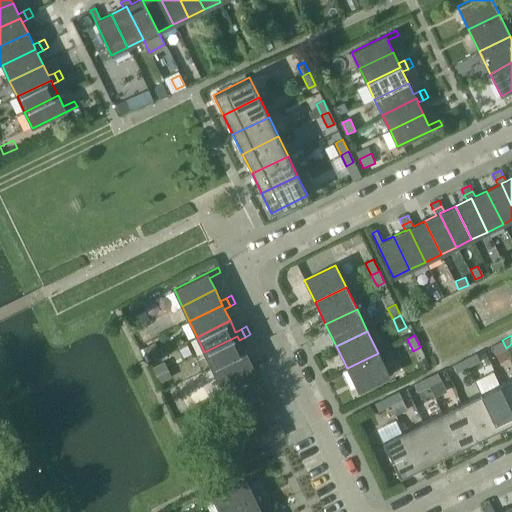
[(237,336),(204,352),(212,368),(245,351),(239,340),(237,336)]
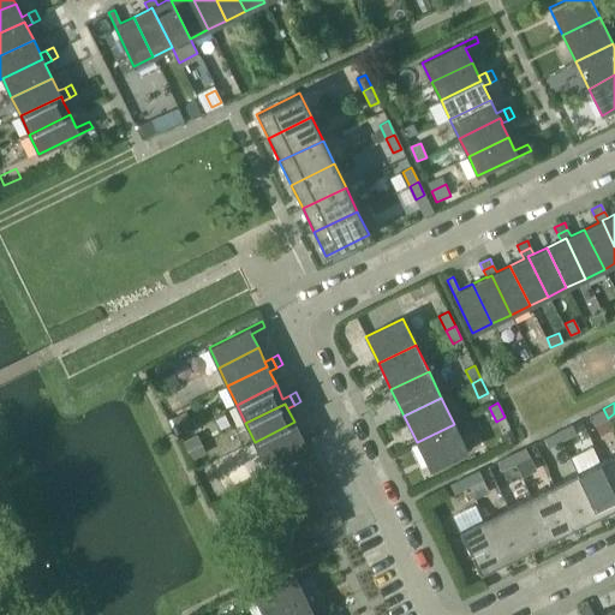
[(608,418),(603,408),(590,416),(593,425),(608,418)]
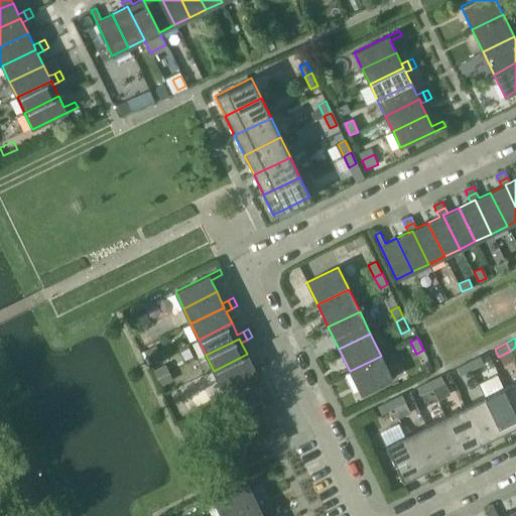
[(247,354),(214,371),(222,387),(266,365),(263,360),(252,366),(247,354)]
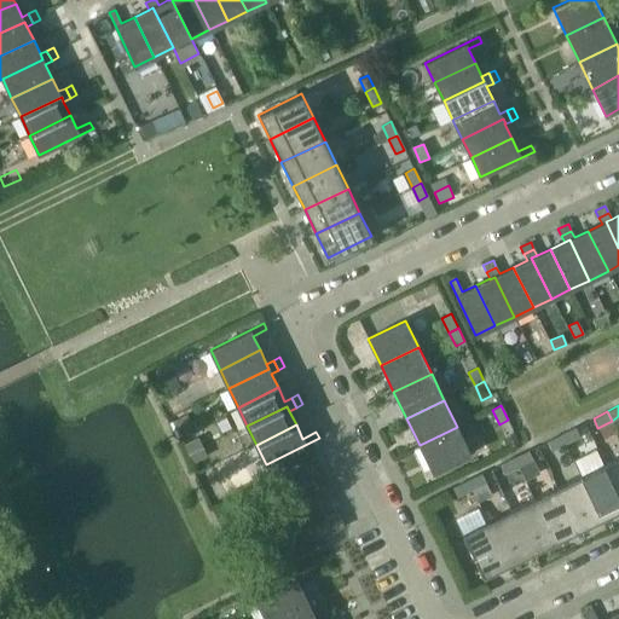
[(457,427),(420,445),(433,473),(470,455),(457,427)]
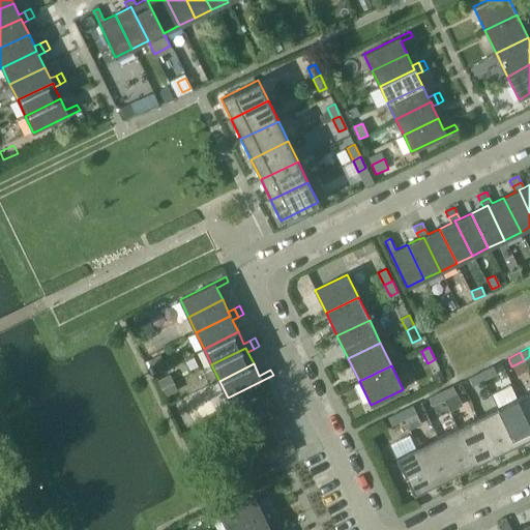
[(496,374),(492,366),(479,373),(483,380),(496,374)]
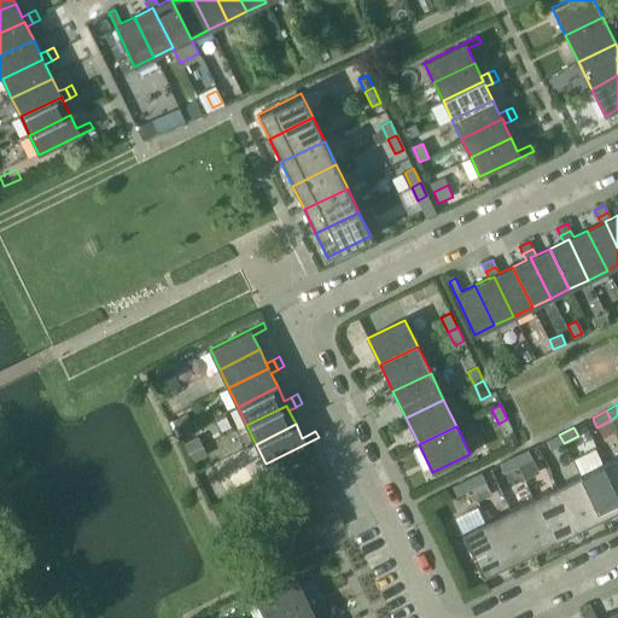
[(564,443),(559,435),(546,441),(549,449),(564,443)]
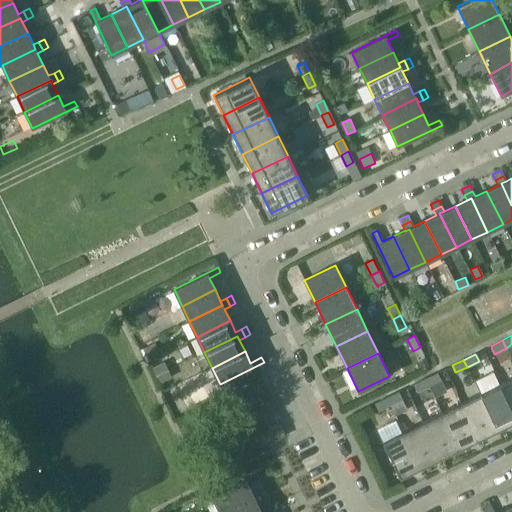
[(168,370),(164,362),(152,368),(156,376),(168,370)]
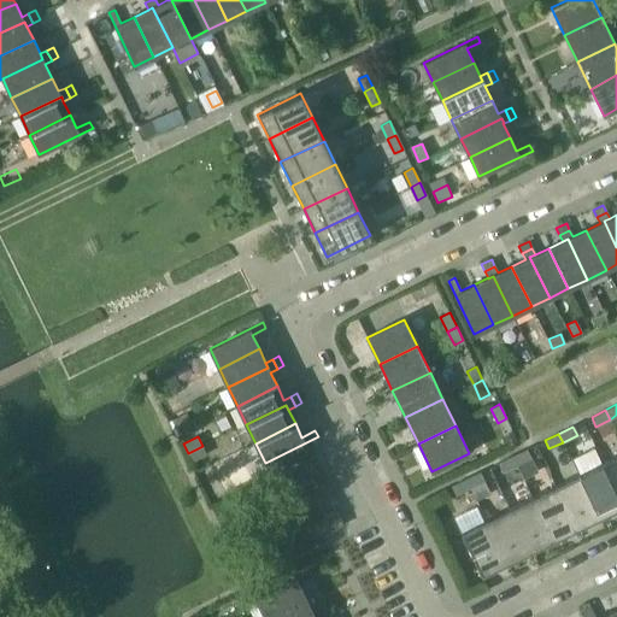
[(206,454),(203,446),(188,453),(193,462),(206,454)]
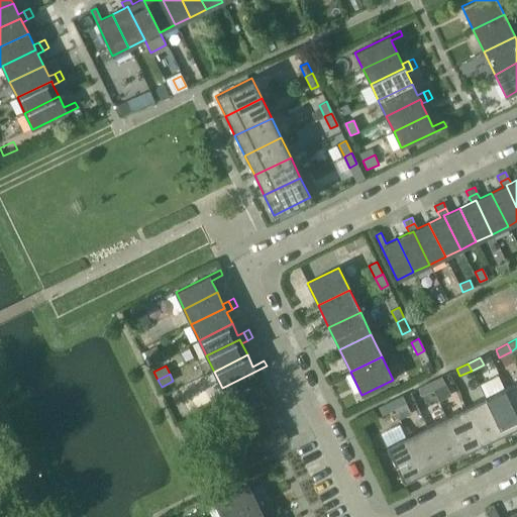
[(432,390),(444,384),(441,377),(428,383),(432,390)]
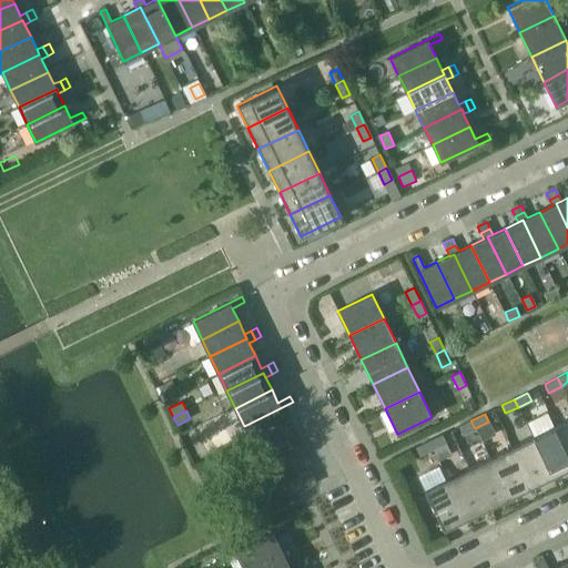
[(567,418),(554,426),(567,454),(567,418)]
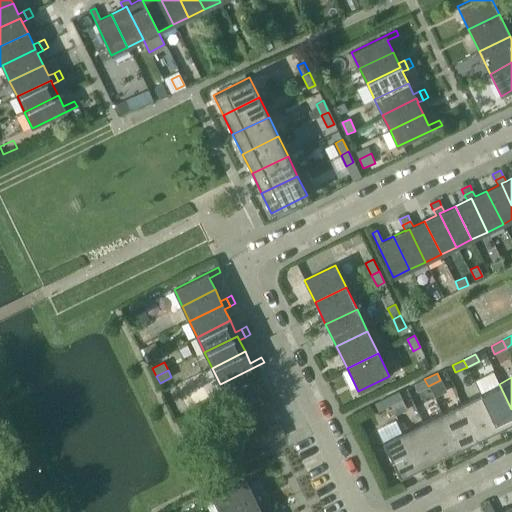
[(428,386),(424,379),(413,384),(417,391),(428,386)]
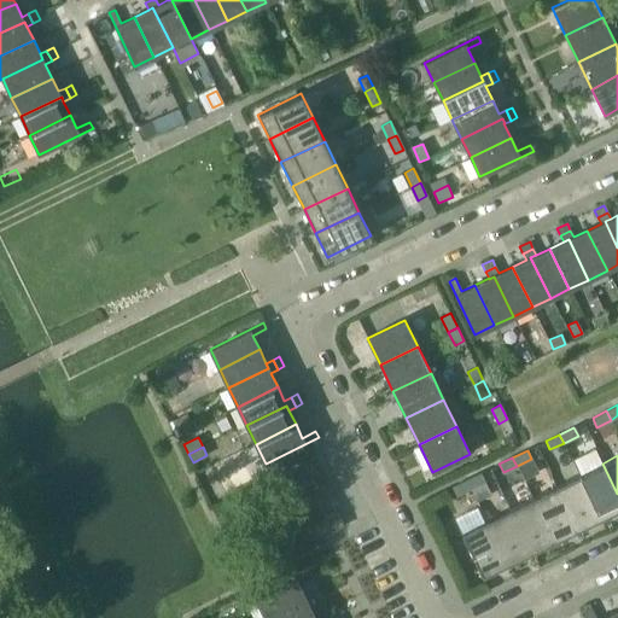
[(310,459),(281,472),(289,485),(316,472),(310,459)]
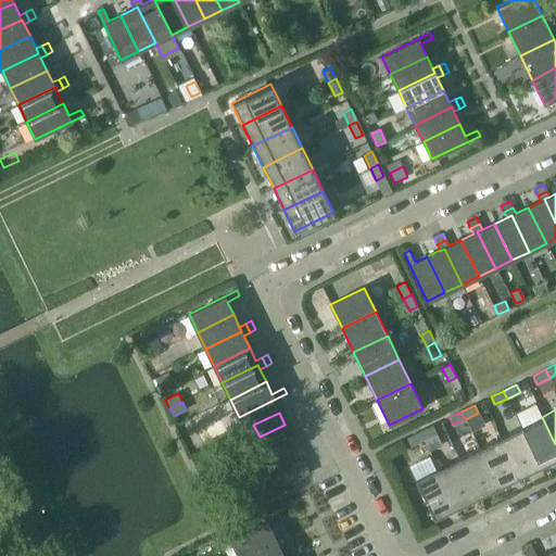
[(555,458),(555,444),(542,417),(521,427),(541,467),(555,458)]
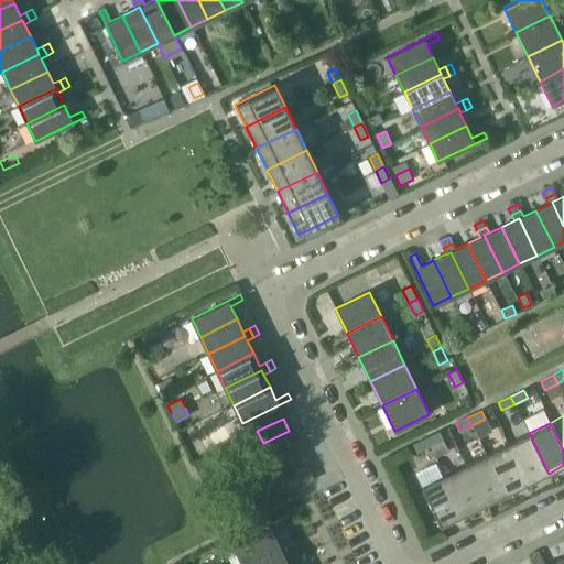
[(289,431),(263,443),(270,456),(295,443),(289,431)]
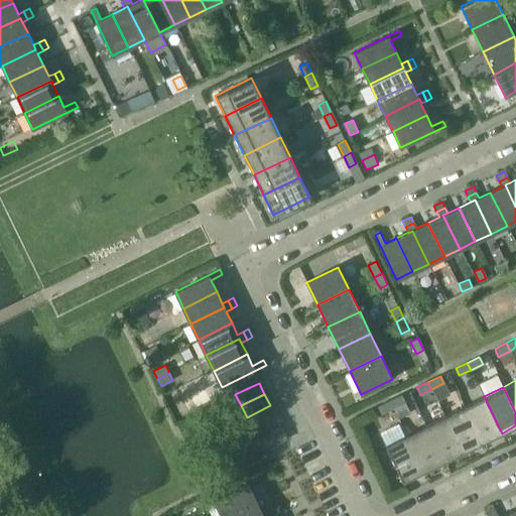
[(404,402),(401,395),(388,401),(392,408),(404,402)]
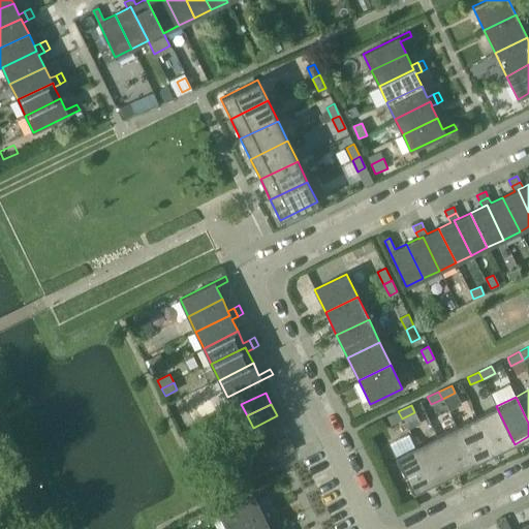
[(515,444),(496,406),(475,416),(494,454),(515,444)]
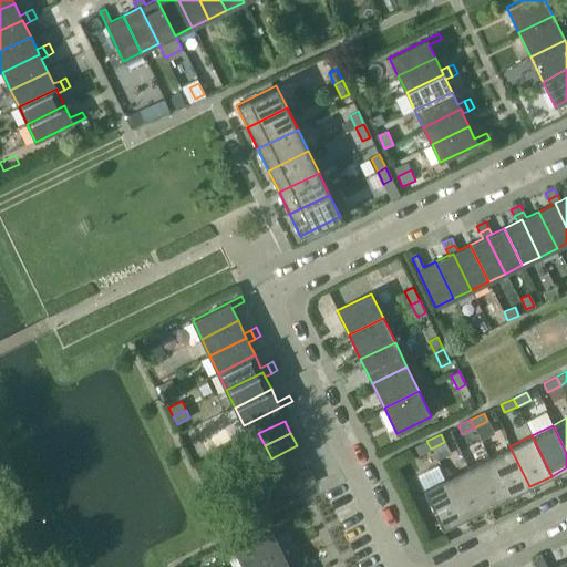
[(431,449),(426,441),(414,446),(419,454),(431,449)]
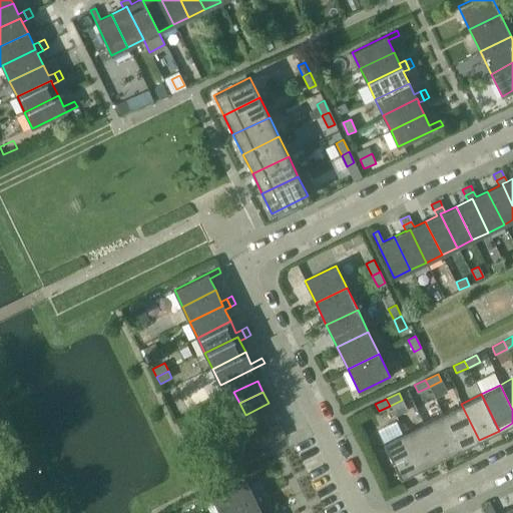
[(479,440),(461,404),(442,414),(459,450),(479,440)]
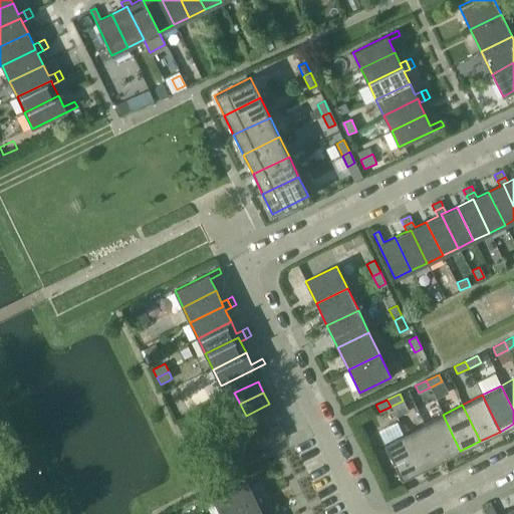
[(460,451),(443,415),(423,424),(441,460),(460,451)]
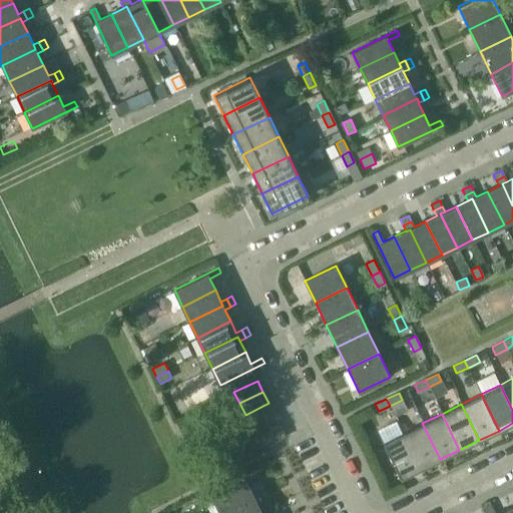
[(440,459),(422,423),(403,433),(420,469),(440,459)]
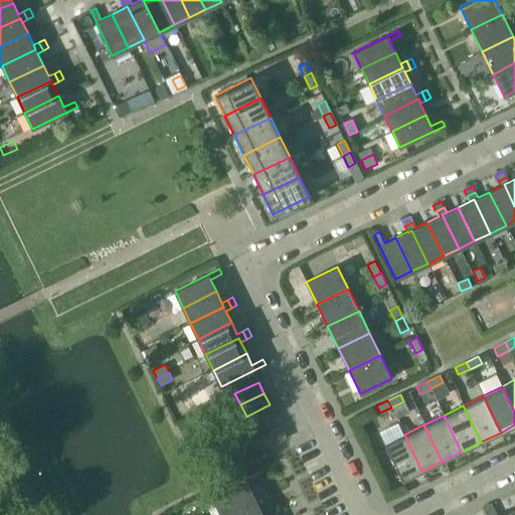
[(421,471),(404,435),(384,444),(402,480),(421,471)]
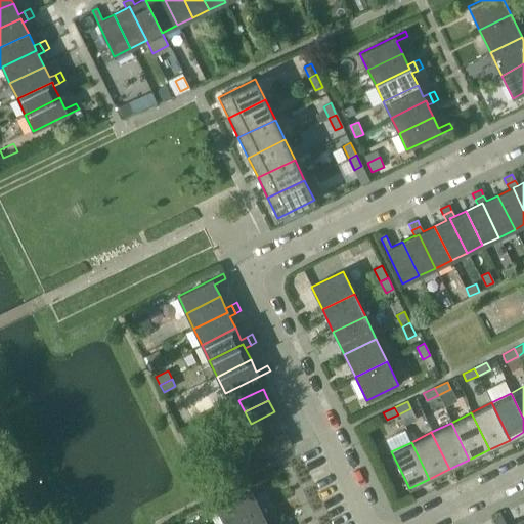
[(262,485),(217,507),(225,523),(226,523),(260,508),(254,495),(265,490),(262,485)]
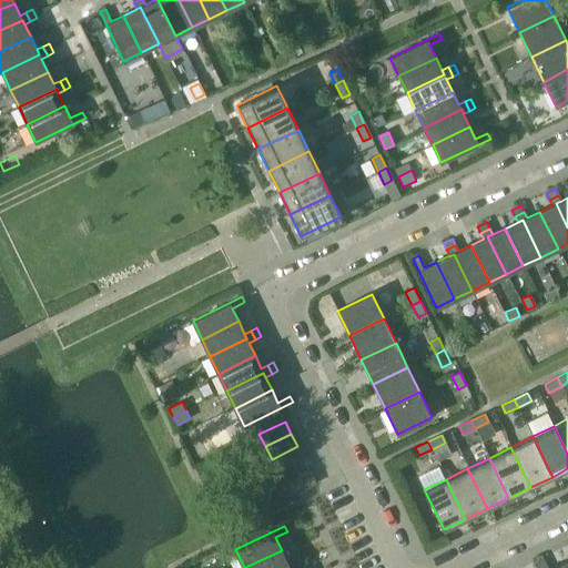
[(282,550),(245,567),(288,567),(290,567),(287,563),(282,550)]
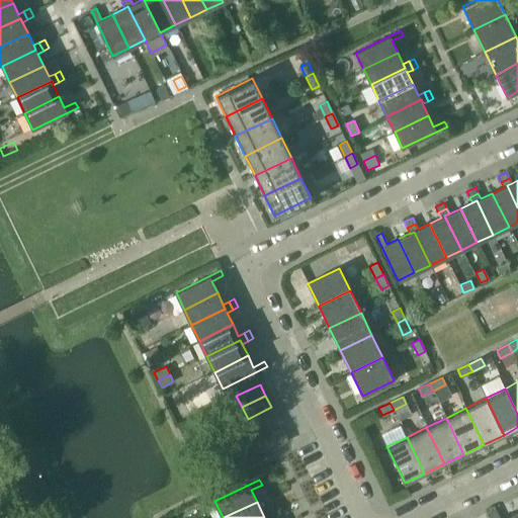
[(272,517),(277,516),(273,508),(267,510),(270,517),(272,517)]
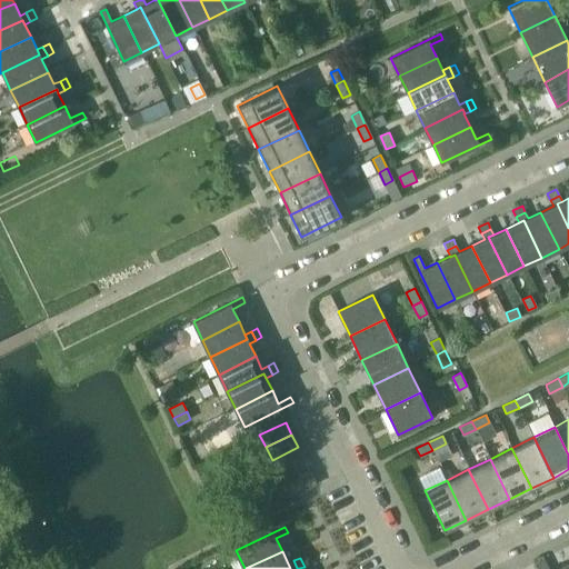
[(537,568),(547,565),(543,559),(535,563),(537,568)]
